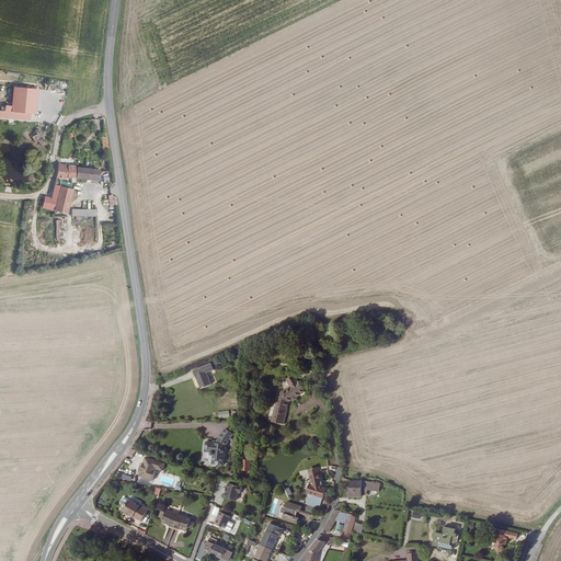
[(37,118),(39,93),(14,91),(12,116),(16,116),(31,117),(37,118)]
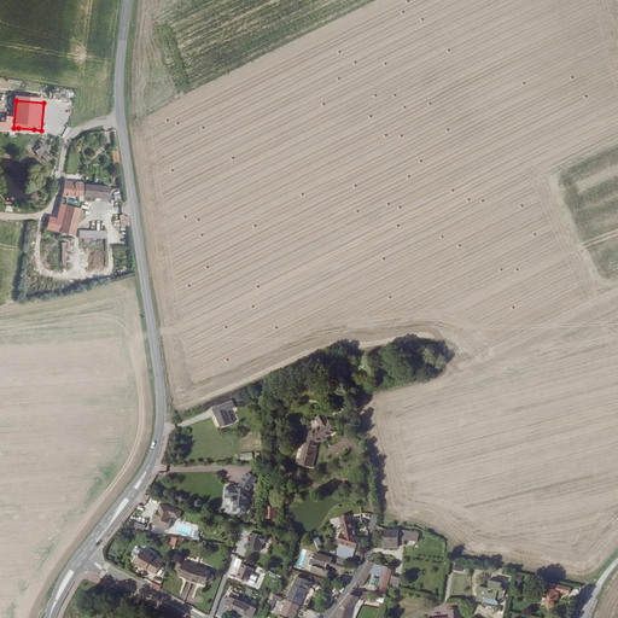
[(82,199),(83,188),(64,186),(62,198),(82,199)]
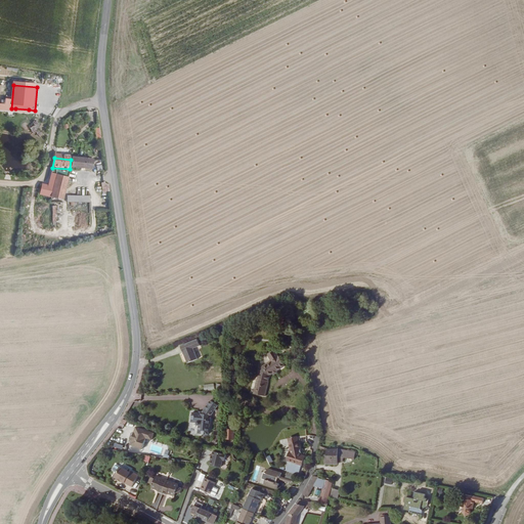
[(91,172),(93,162),(73,160),(72,170),(91,172)]
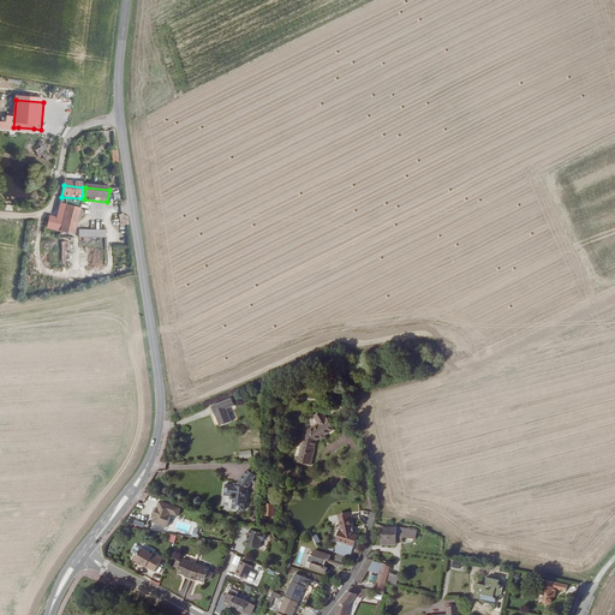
[(60,233),(66,208),(60,206),(58,220),(49,219),(47,231),(60,233)]
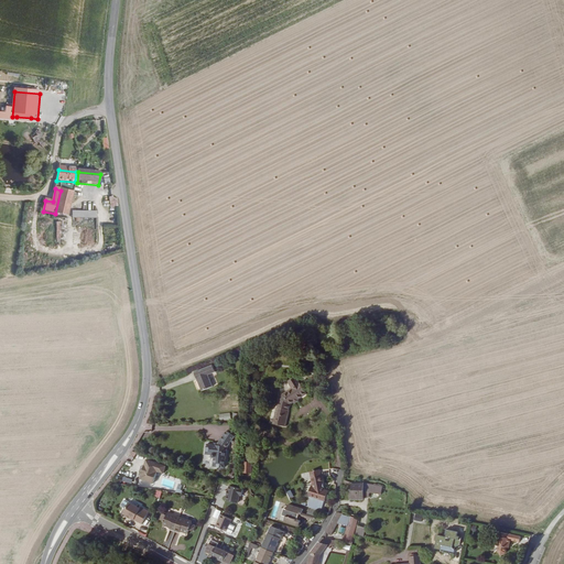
[(67,217),(73,194),(61,191),(55,214),(67,217)]
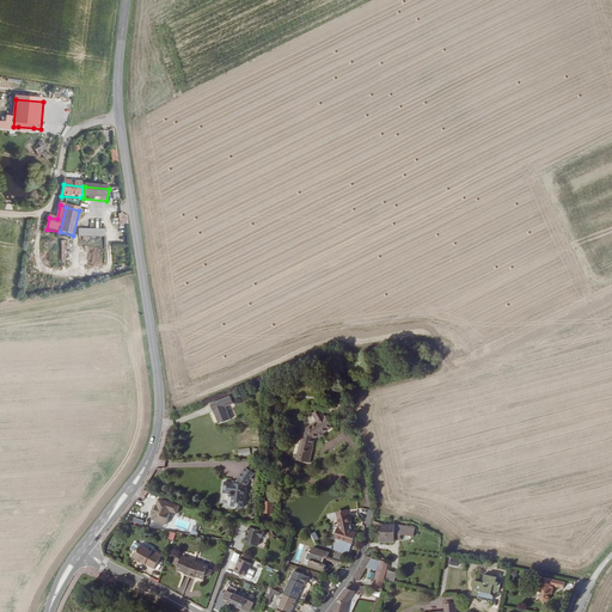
[(231,420),(226,407),(234,403),(231,396),(210,404),(219,424),(231,420)]
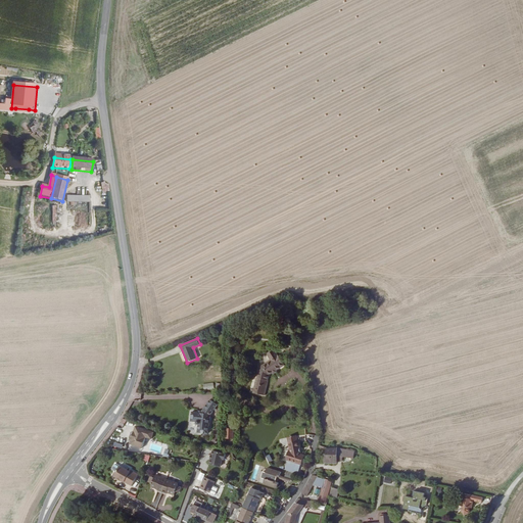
[(264,367),(259,370),(260,373),(260,377),(258,378),(257,378),(256,378),(253,392),(265,395),(268,380),(269,375),(273,373),(276,370),(284,365),(278,355),(274,349),(267,353),(271,360),(262,366),(264,367)]
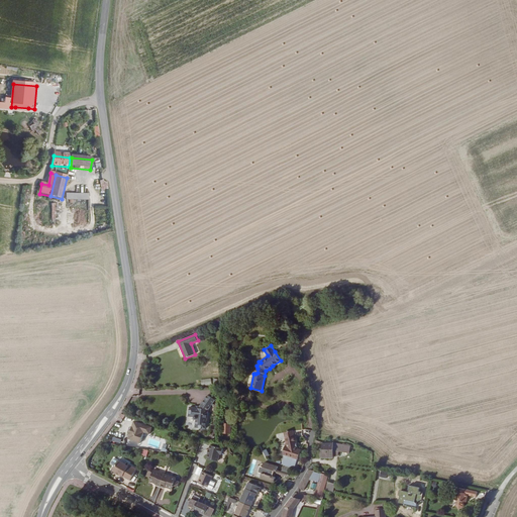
[(195,427),(205,428),(206,421),(207,421),(208,409),(215,400),(208,395),(199,407),(199,408),(190,407),(188,416),(194,417),(194,418),(194,419),(195,419),(196,420),(195,427)]
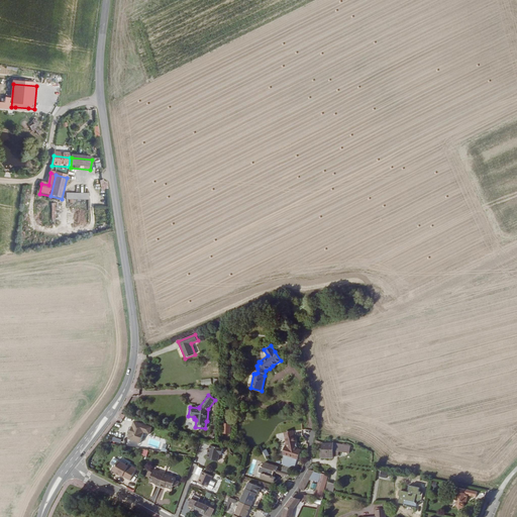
[(133,420),(127,438),(140,442),(144,432),(149,433),(151,426),(133,420)]
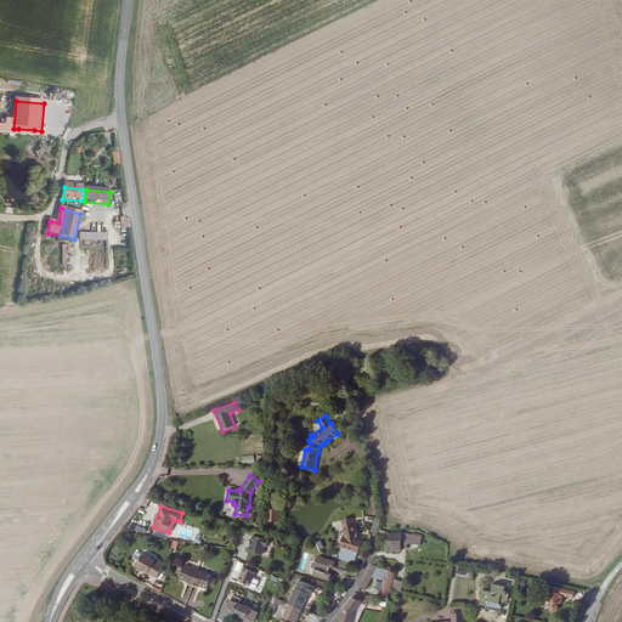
[(269,509),(267,521),(278,521),(278,509),(269,509)]
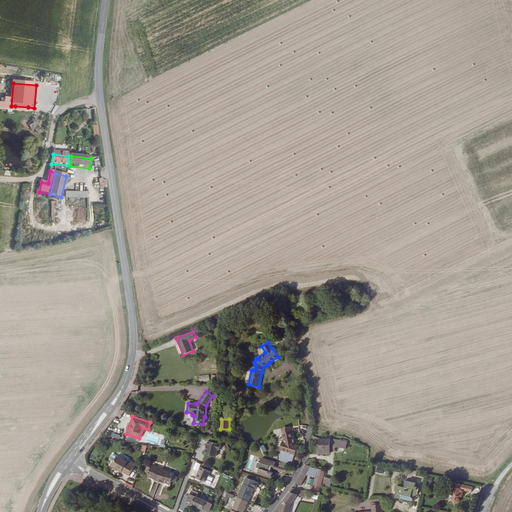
[(282,450),(279,460),(291,463),(294,454),(295,454),(298,446),(295,445),(292,433),(291,433),(290,426),(281,428),(284,441),(281,450),(282,450)]
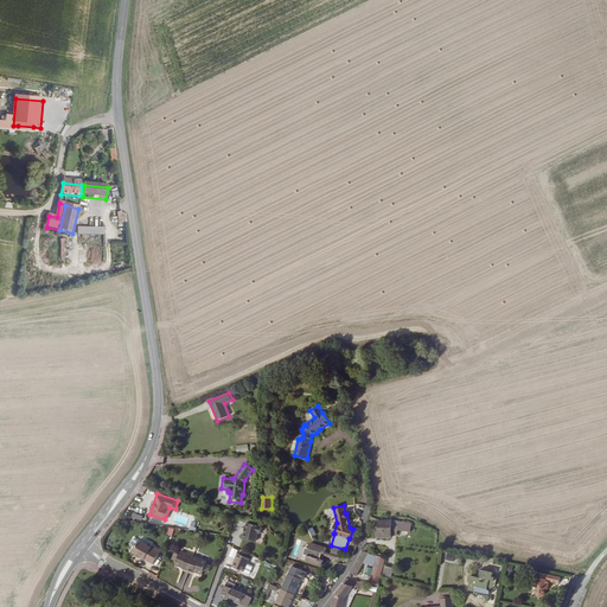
[(376,528),(377,537),(391,537),(391,535),(391,529),(398,530),(410,532),(411,523),(398,521),(395,521),(378,521),(378,523),(378,528),(376,528)]
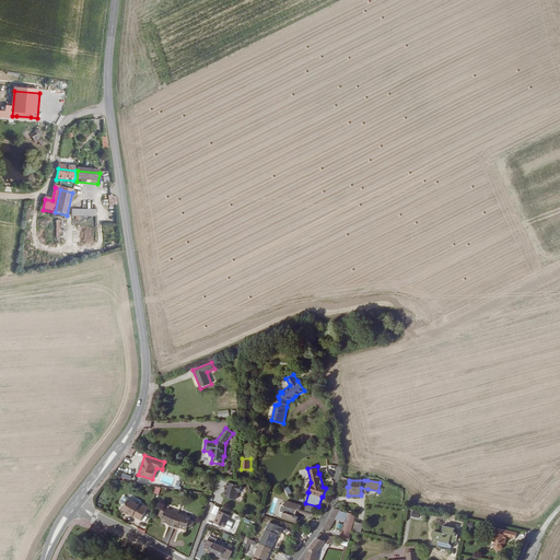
[(228,482),(224,497),(236,499),(238,491),(240,492),(242,486),(228,482)]
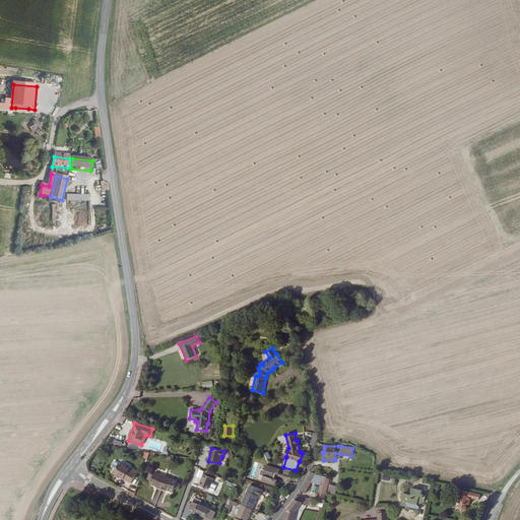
[(257,476),(261,463),(255,461),(251,475),(257,476)]
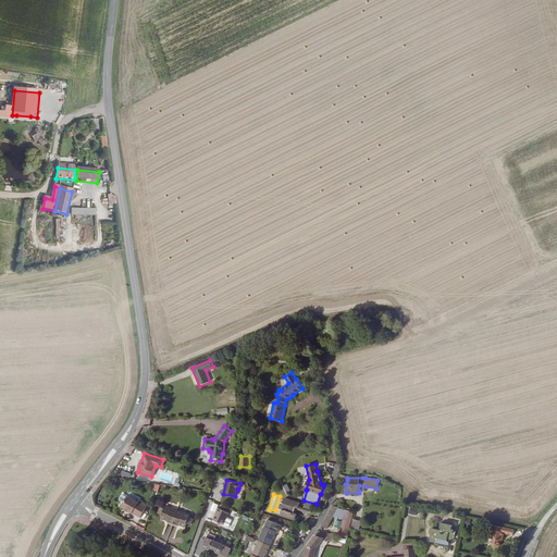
[(127,496),(121,507),(125,509),(128,510),(133,514),(133,512),(140,517),(147,505),(139,500),(138,503),(127,496)]
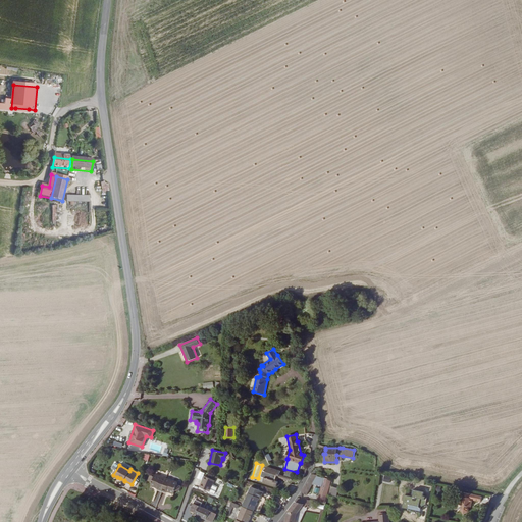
[(264,478),(263,482),(276,486),(278,481),(275,480),(277,476),(279,476),(280,471),(267,466),(265,471),(263,470),(261,477),(264,478)]
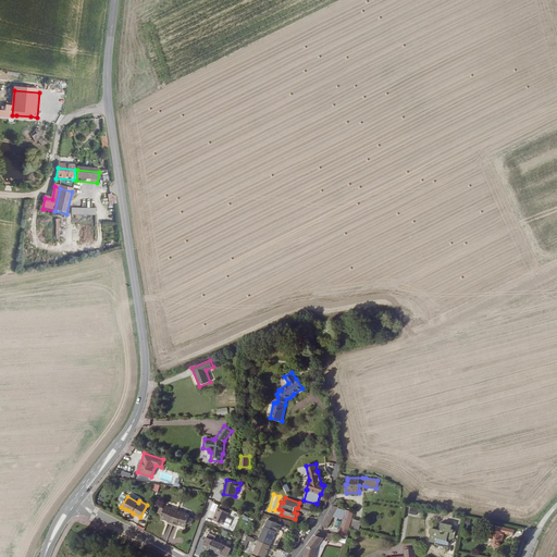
[(310,511),(313,503),(306,500),(302,508),(310,511)]
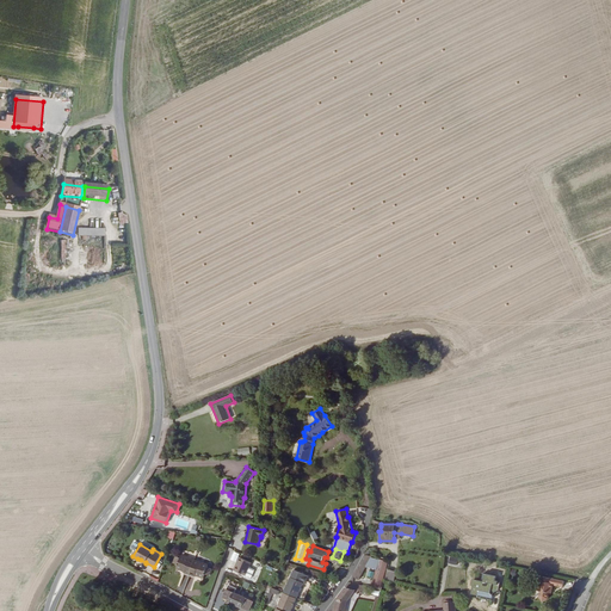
[(364,555),(353,576),(358,579),(360,576),(363,578),(365,573),(363,572),(368,563),(370,559),(371,556),(364,555)]
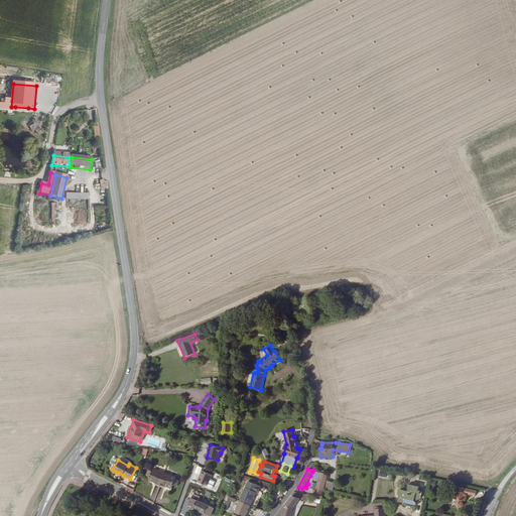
[(150,477),(149,480),(156,482),(155,483),(160,485),(164,474),(153,470),(152,472),(150,477)]
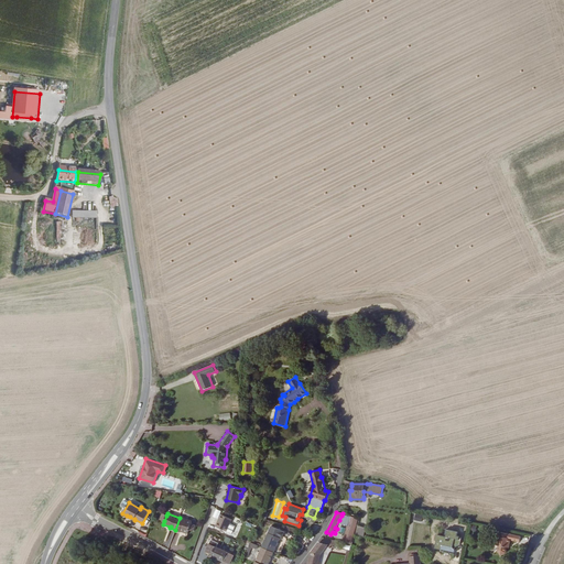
[(221,514),(216,527),(226,531),(231,533),(235,528),(236,525),(234,524),(230,523),(231,519),(221,514)]
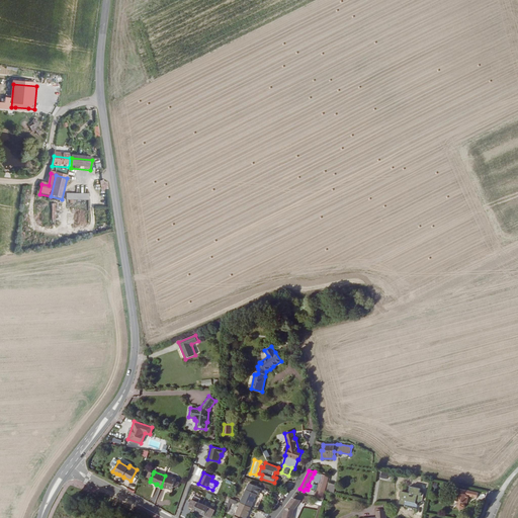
[(323,498),(329,476),(322,473),(321,476),(320,481),(315,496),(323,498)]
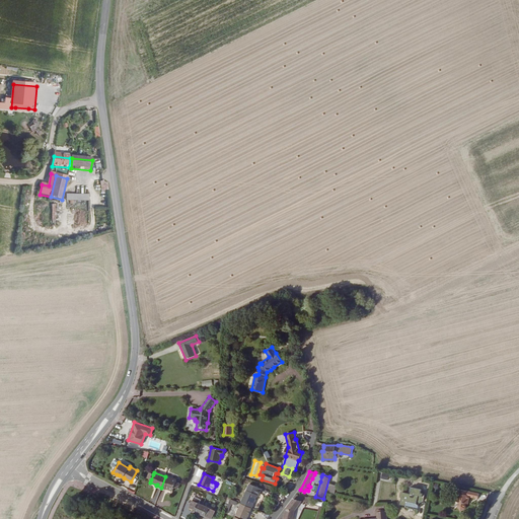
[(166,489),(172,491),(176,480),(165,476),(161,488),(165,490),(166,489)]
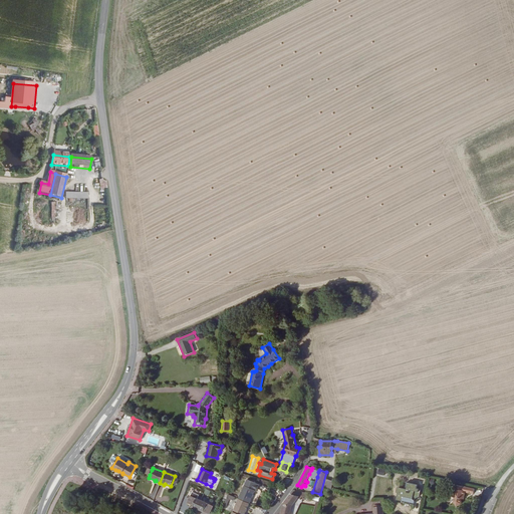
[(331,488),(333,481),(325,479),(324,486),(331,488)]
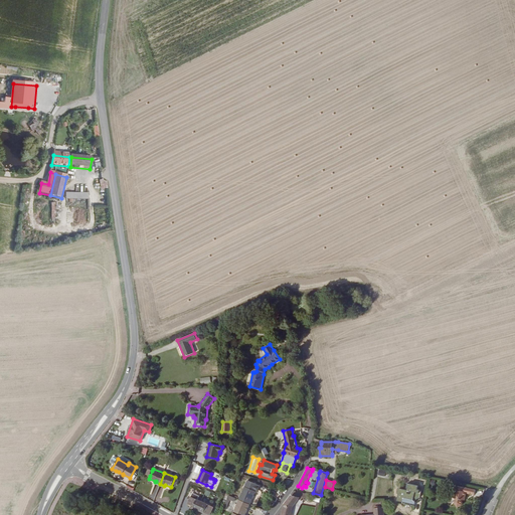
[(247,481),(239,500),(250,504),(255,491),(256,491),(260,486),(247,481)]
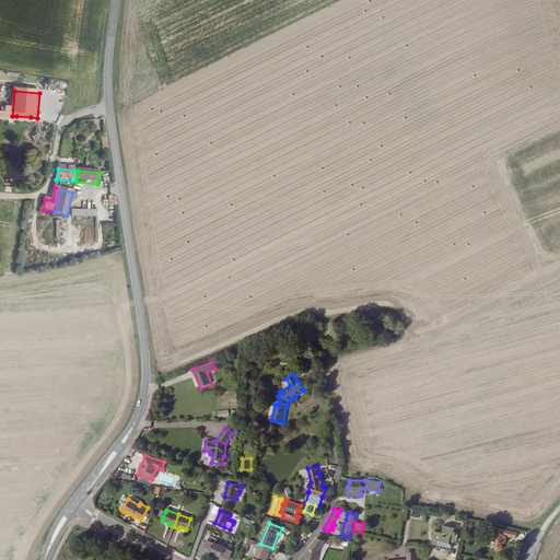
[(221,537),(223,532),(208,525),(202,537),(203,538),(207,531),(221,537)]
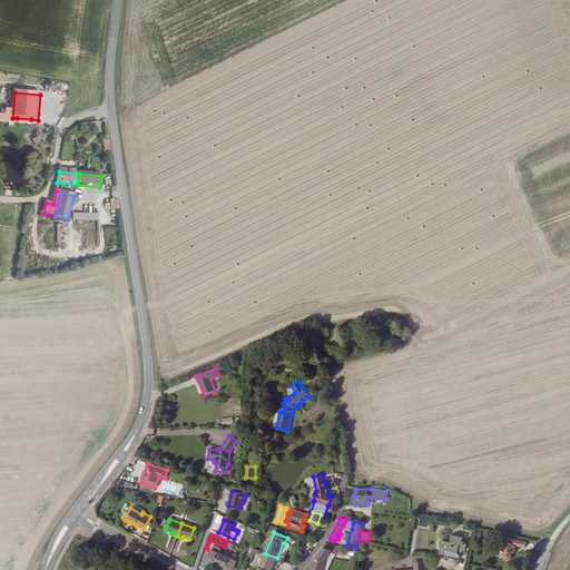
[(502,550),(504,551),(503,557),(505,561),(511,558),(512,552),(514,553),(516,544),(518,544),(517,546),(526,548),(527,542),(504,538),(502,550)]
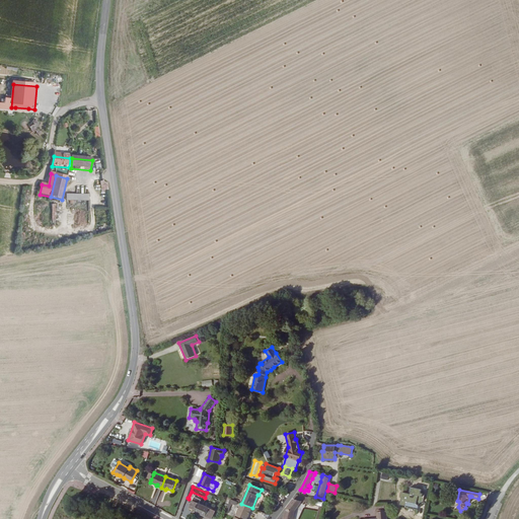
[(298,496),(295,500),(301,502),(305,503),(312,505),(313,499),(298,496)]
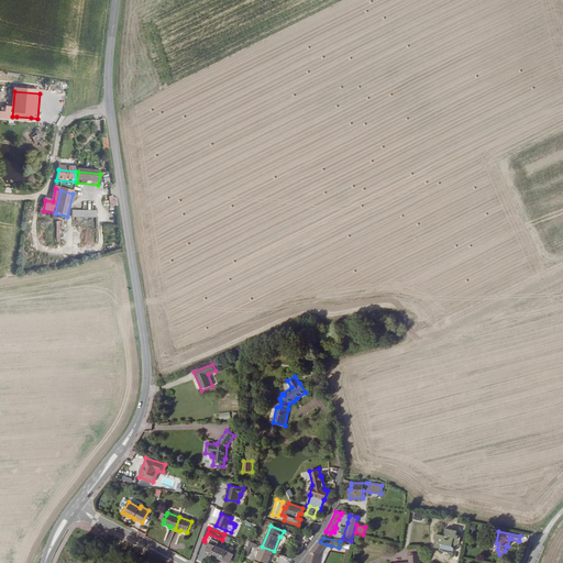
[(210,539),(205,551),(211,553),(211,554),(229,562),(234,554),(216,545),(218,542),(210,539)]
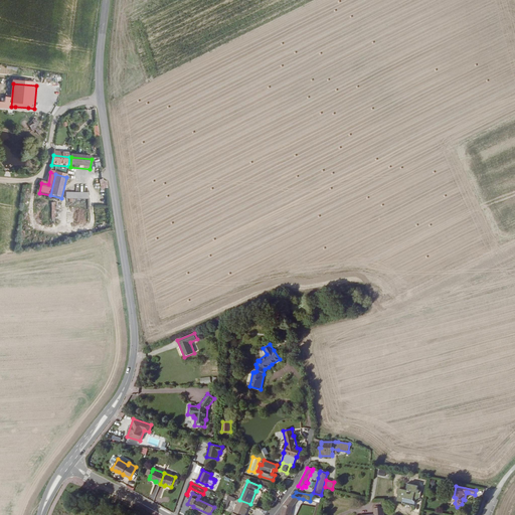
[(223,508),(225,509),(229,499),(234,501),(235,498),(229,495),(227,499),(225,503),(223,508)]
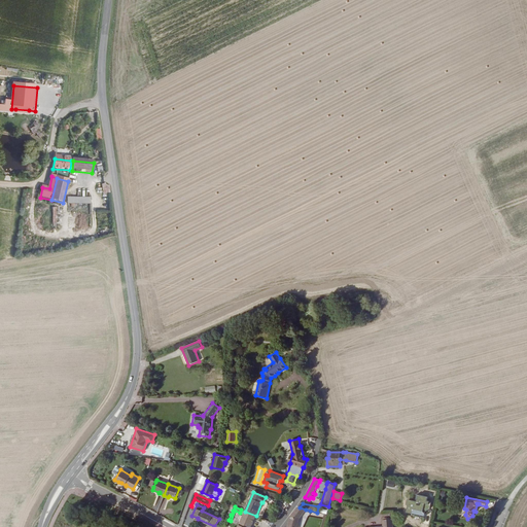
[(288,526),(302,526),(308,516),(310,515),(310,511),(306,510),(300,507),(297,507),(291,516),(288,526)]
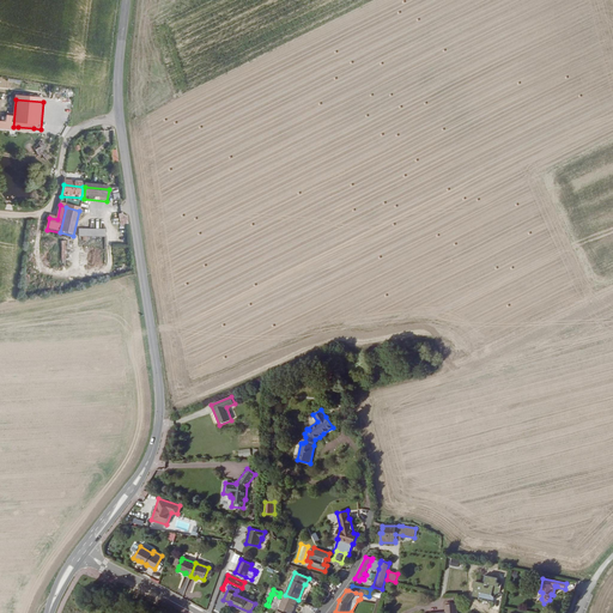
[(285,595),(278,611),(284,612),(291,612),(298,600),(285,595)]
